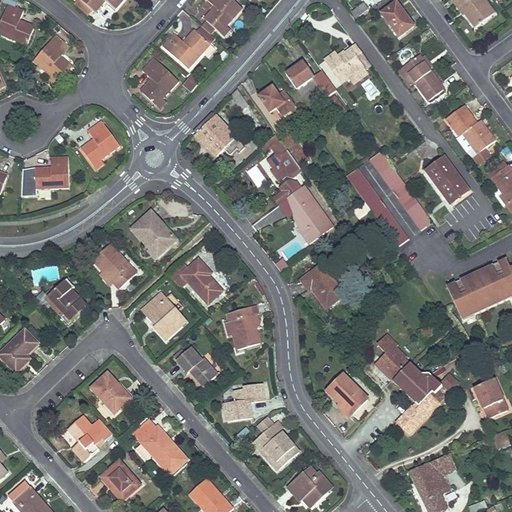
[(79,0),(78,0),(75,4),(88,16),(93,11),(79,0)]
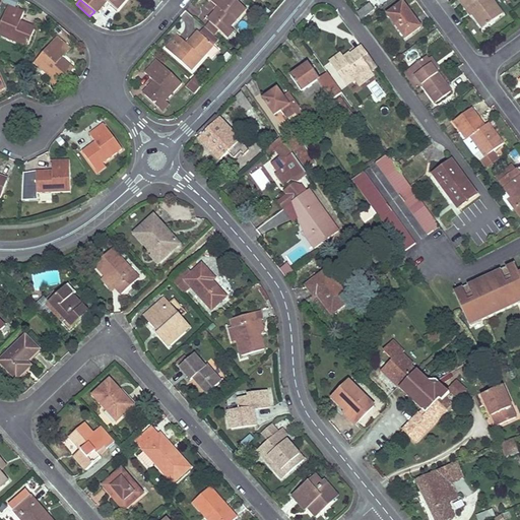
[(80,0),(94,11),(94,12),(105,0),(106,0),(108,2),(117,10),(126,0),(80,0)]
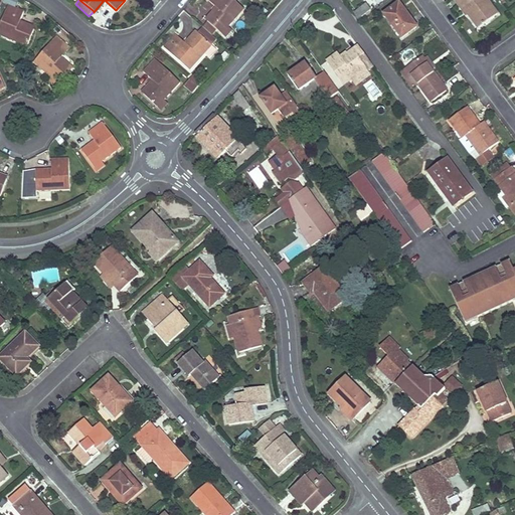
[(105,0),(104,0),(94,12),(96,14),(107,2),(105,0)]
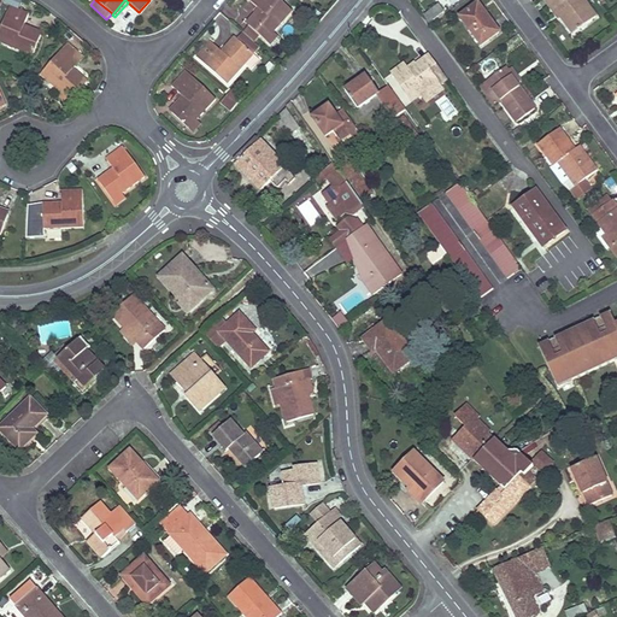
[(293,11),(280,0),(248,0),(259,10),(262,11),(248,25),(260,35),(266,41),(274,33),(293,11)]
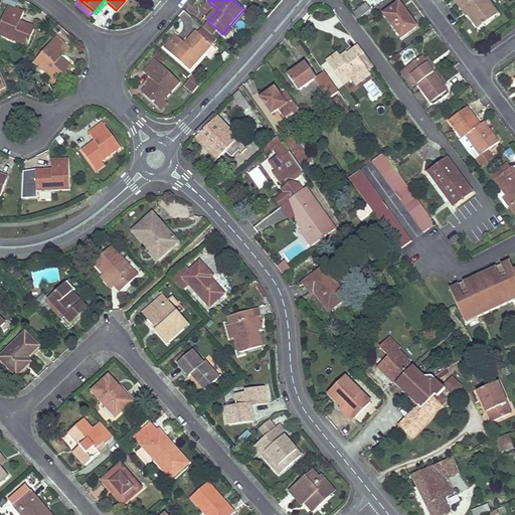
[(497,15),(486,0),(455,0),(459,5),(461,3),(469,13),(468,14),(468,15),(479,28),(497,15)]
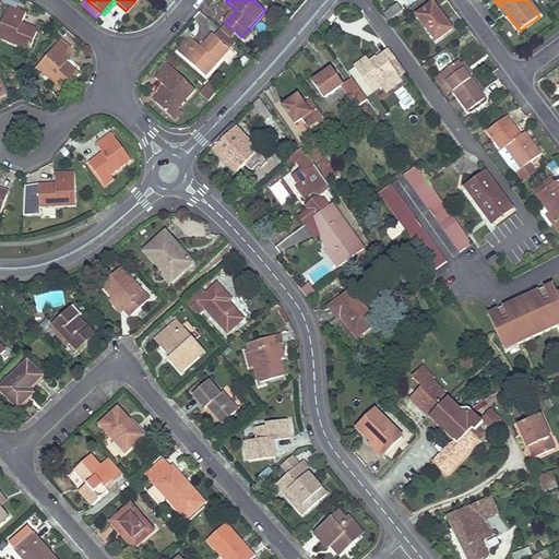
[(500,3),(498,6),(507,18),(508,16),(508,15),(509,14),(500,3)]
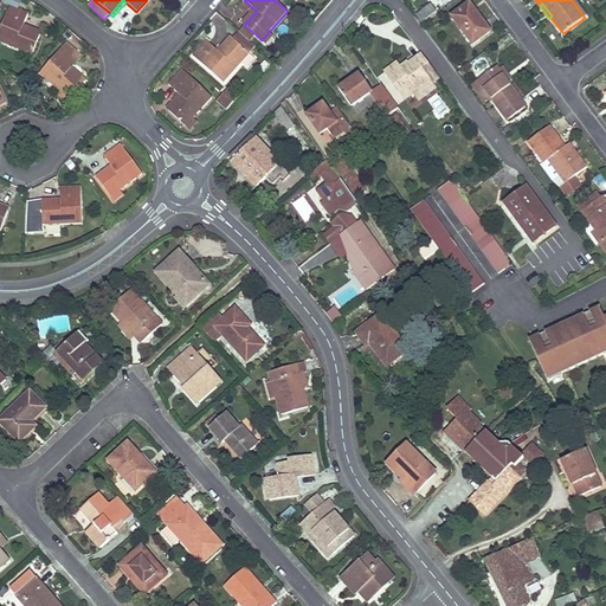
[(431,5),(417,15),(421,23),(437,12),(431,5)]
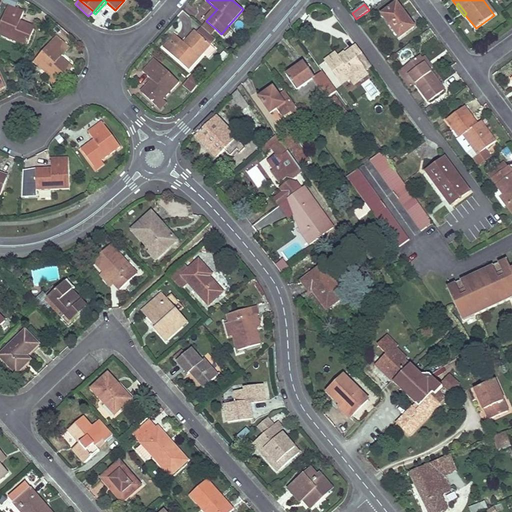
[(397,4),(382,15),(399,38),(414,27),(397,4)]
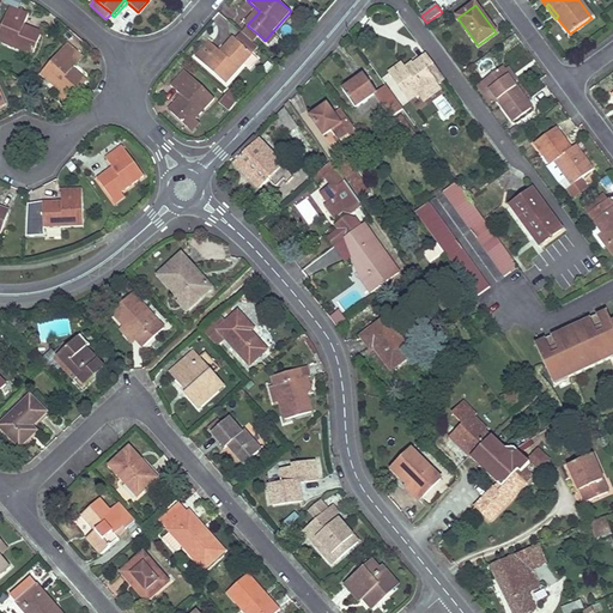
[(10,6),(0,29),(0,43),(32,56),(41,35),(23,29),(24,25),(29,13),(10,6)]
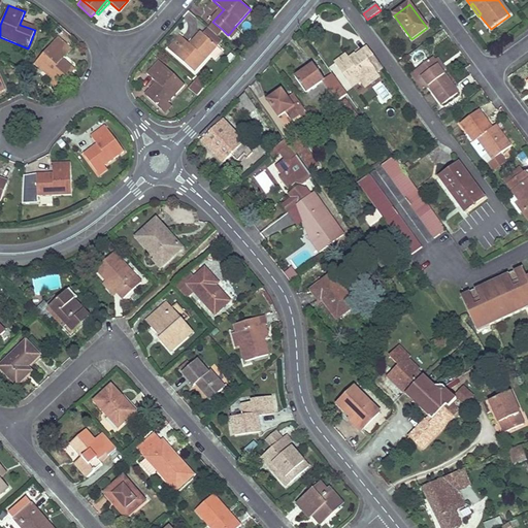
[(210,20),(212,22),(224,9),(222,8),(210,20)]
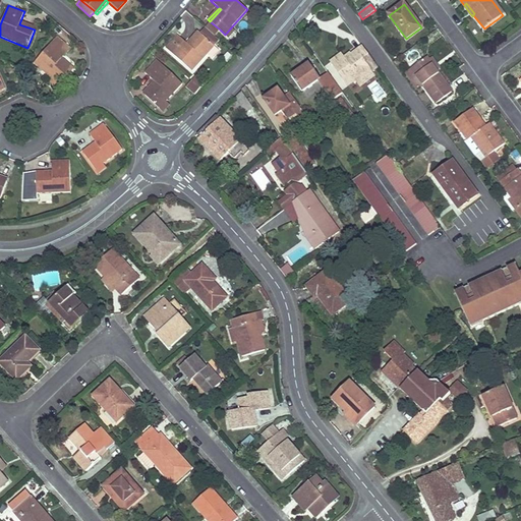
[(36,27),(20,21),(19,24),(35,30),(36,27)]
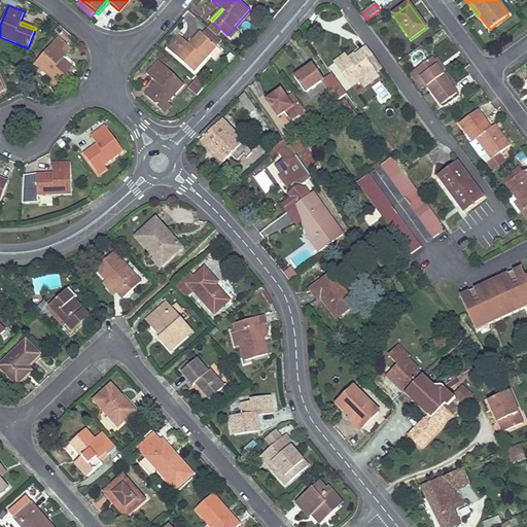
[(217,36),(222,30),(212,22),(207,28),(217,36)]
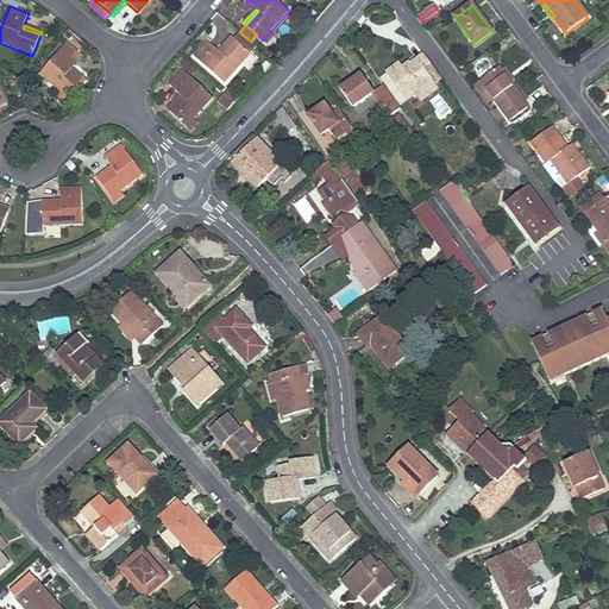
[(270,32),(263,41),(268,44),(275,36),(270,32)]
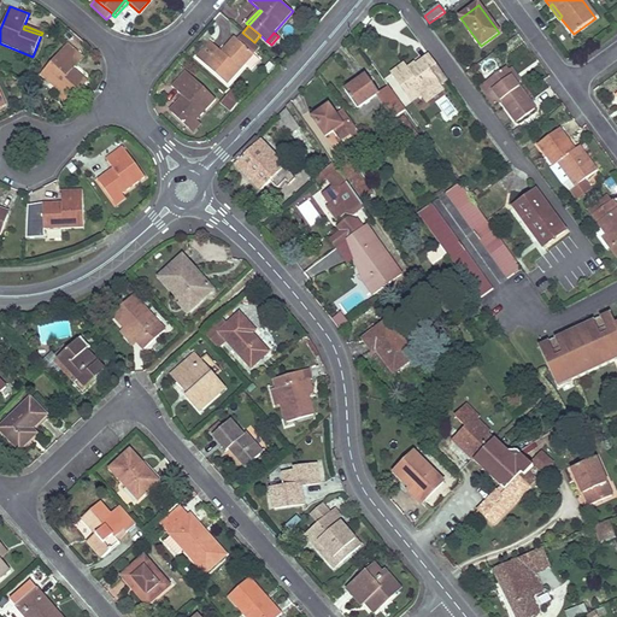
[(234,37),(222,52),(224,54),(238,40),(234,37)]
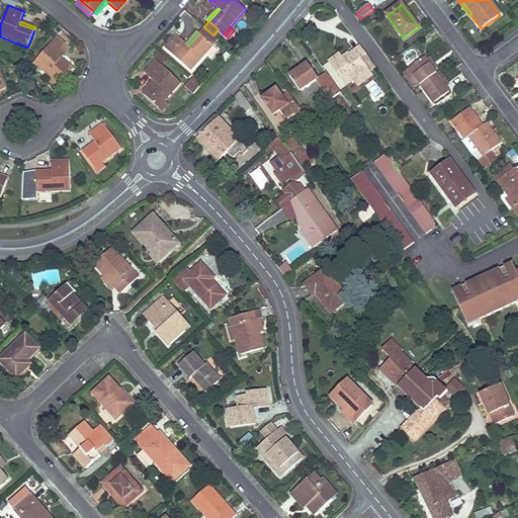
[(199,33),(188,46),(186,44),(176,35),(165,48),(191,71),(205,55),(213,47),(199,33)]
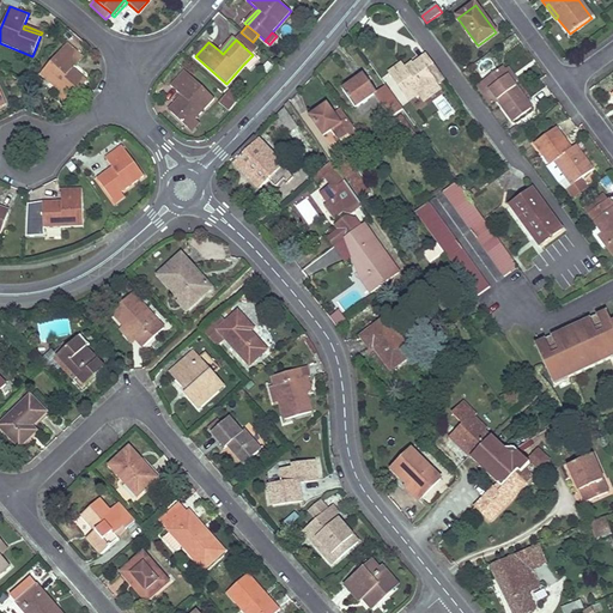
[(67,43),(40,74),(61,93),(70,101),(85,84),(71,71),(73,68),(83,58),(67,43)]
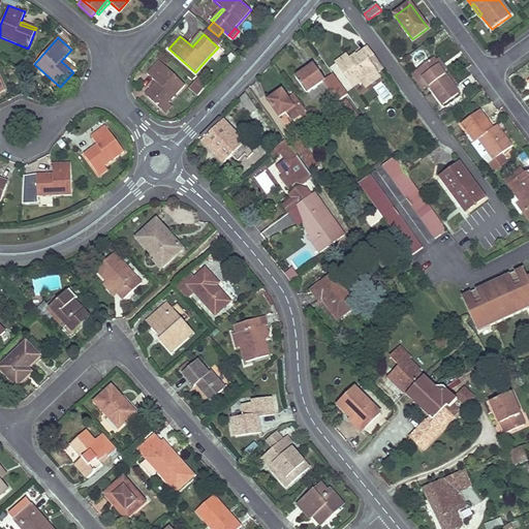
[(215,60),(222,52),(218,48),(210,56),(215,60)]
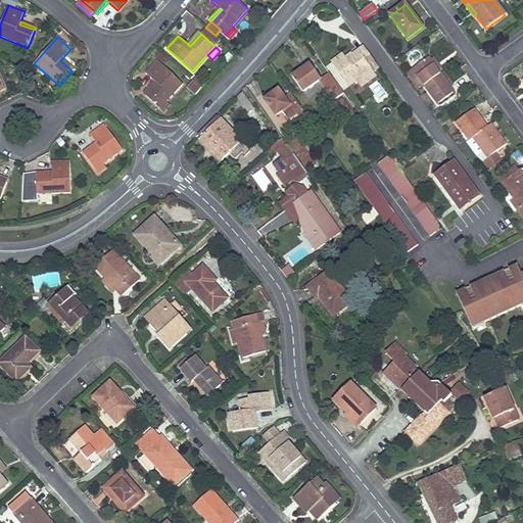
[(364,47),(352,55),(354,57),(366,49),(364,47)]
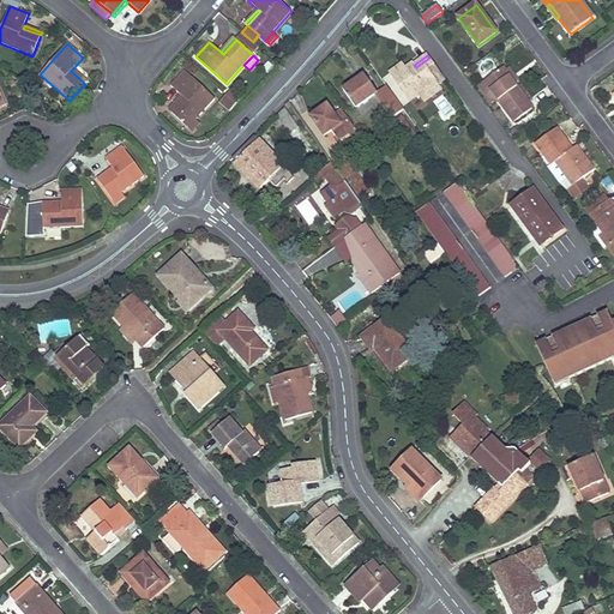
[(398,66),(390,73),(410,101),(421,94),(419,90),(425,85),(433,79),(438,84),(445,79),(429,58),(416,67),(414,65),(413,62),(407,68),(402,71),(398,66)]
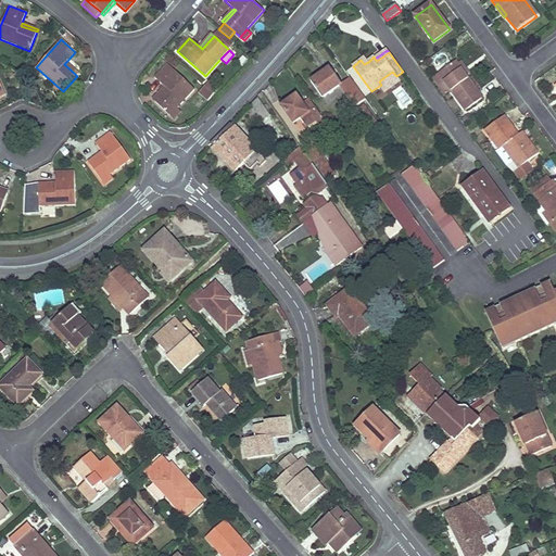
[(77,76),(79,73),(66,62),(64,64),(77,76)]
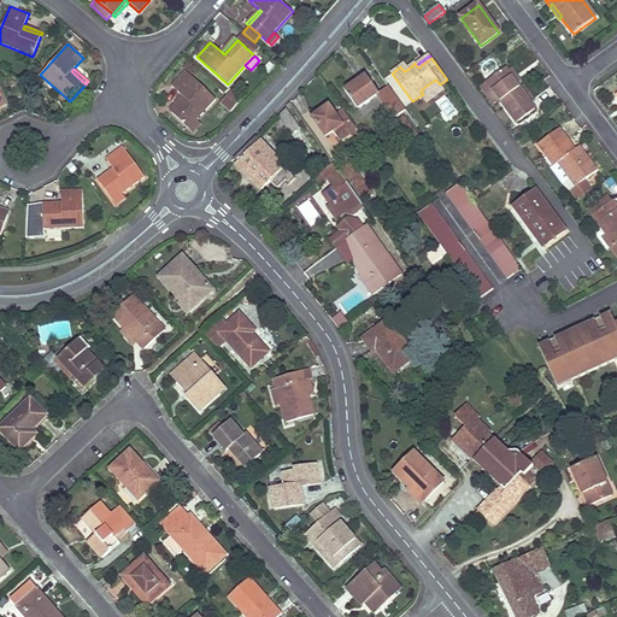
[(505,69),(487,82),(500,100),(517,123),(535,110),(517,83),(507,72),(505,69)]
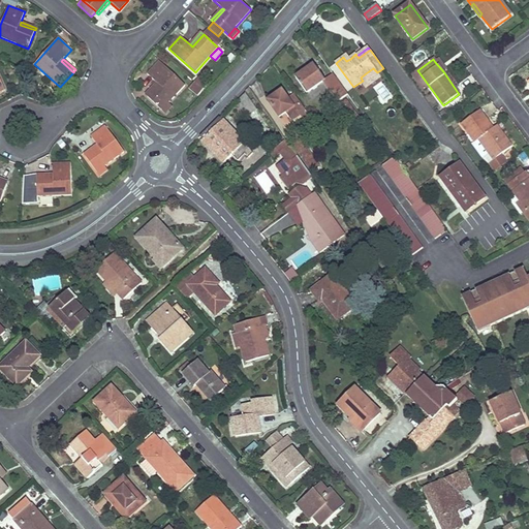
[(439,59),(435,62),(443,71),(446,69),(439,59)]
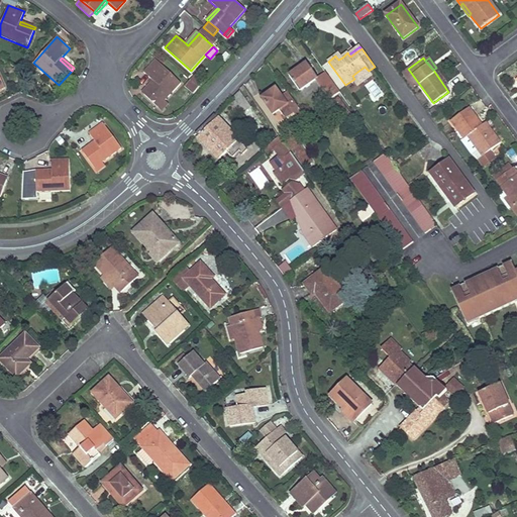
[(181,84),(156,60),(143,72),(152,81),(154,83),(143,95),(159,108),(165,101),(181,84)]
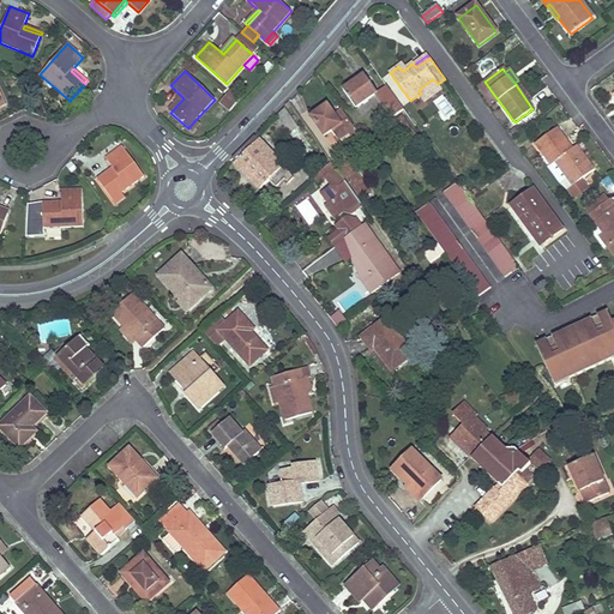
[(365,76),(343,91),(356,109),(378,94),(365,76)]
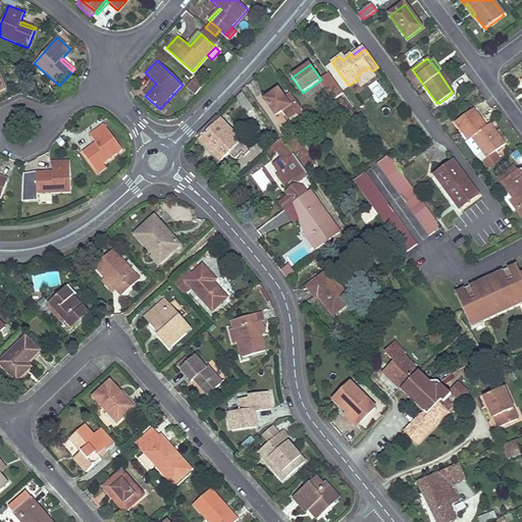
[(365,77),(372,71),(368,67),(361,72),(365,77)]
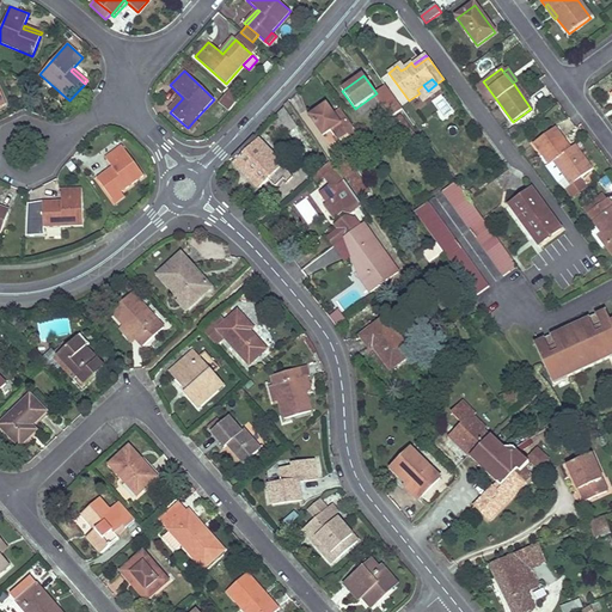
[(489,104),(496,99),(483,81),(476,86),(489,104)]
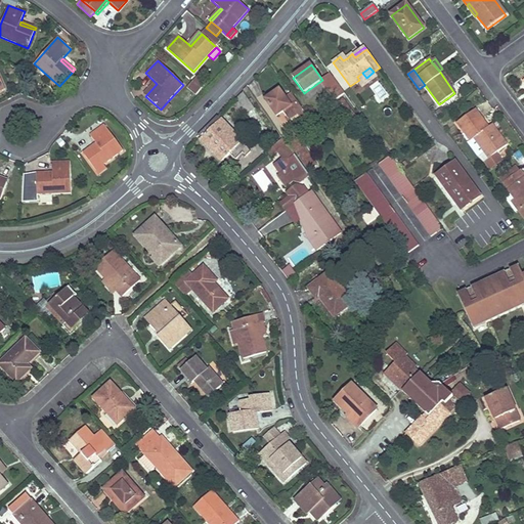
[(198,75),(192,81),(201,88),(207,83),(198,75)]
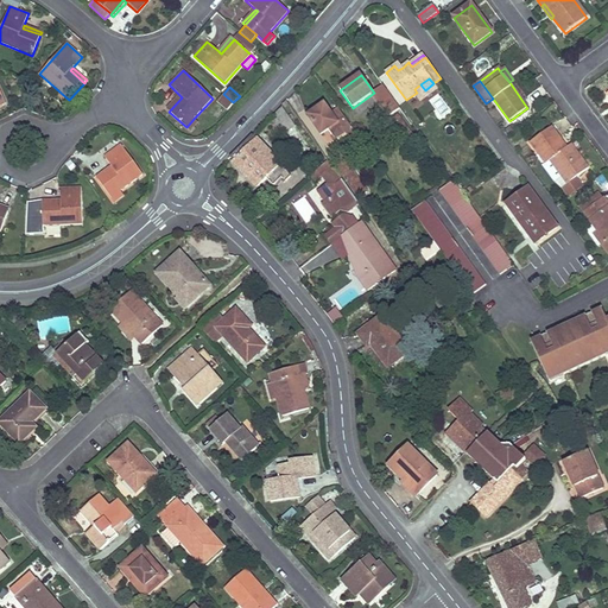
[(388,90),(374,97),(384,118),(398,111),(388,90)]
